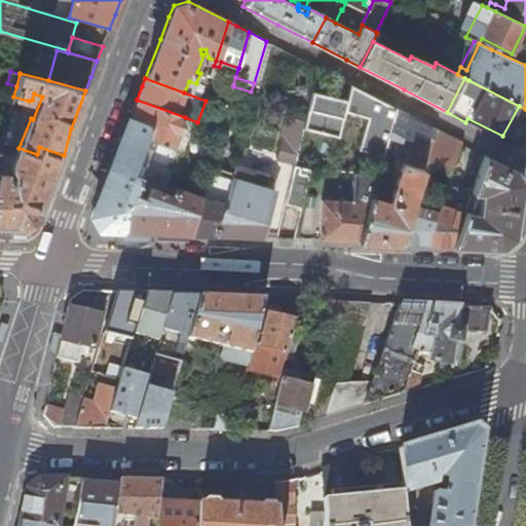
[(388,137),(397,109),(350,85),(346,100),(343,113),(367,119),(359,148),(383,155),(388,137)]
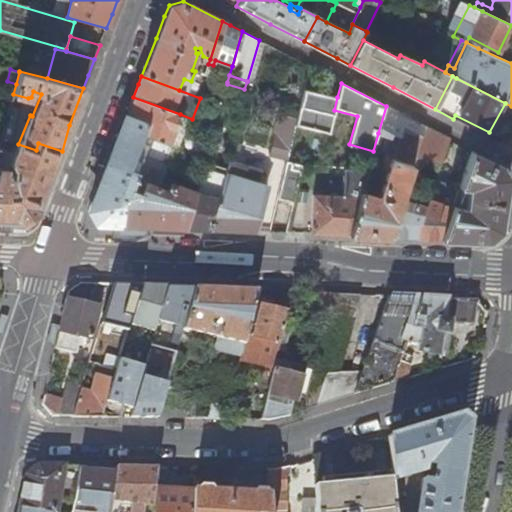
[(334,110),(337,97),(303,89),(295,124),(329,132),(334,110)]
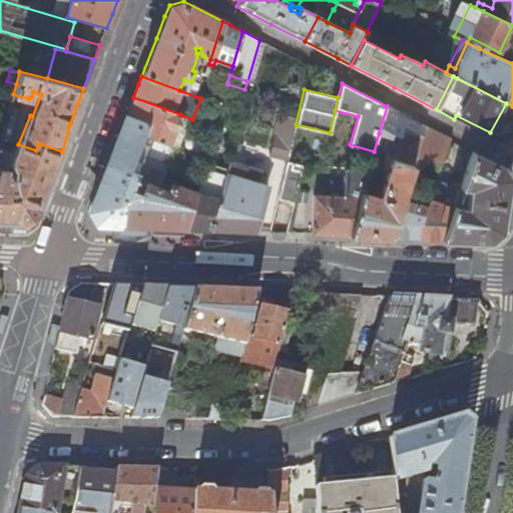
[(169,145),(180,114),(133,97),(130,105),(126,114),(148,123),(143,135),(153,138),(169,145)]
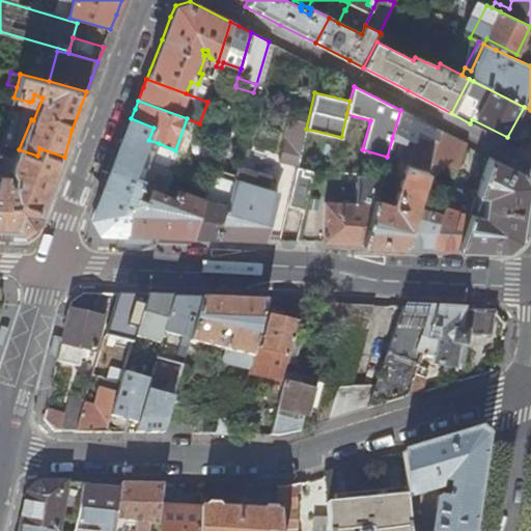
[(19,112),(10,110),(1,142),(8,145),(19,112)]
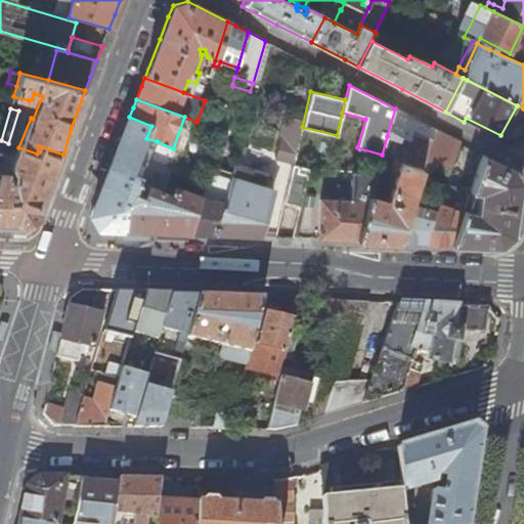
[(409,138),(407,143),(401,163),(400,162),(388,201),(375,197),(380,183),(384,185),(389,165),(380,162),(369,197),(368,202),(358,239),(377,241),(398,242),(410,202),(426,158),(435,129),(413,118),(395,108),(387,136),(398,140),(400,136),(409,138)]
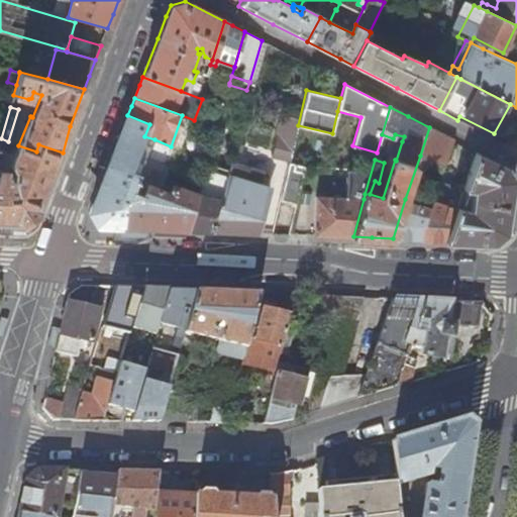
[(129,177),(144,136),(149,124),(127,115),(90,212),(97,226),(107,226),(120,227),(138,180),(129,177)]
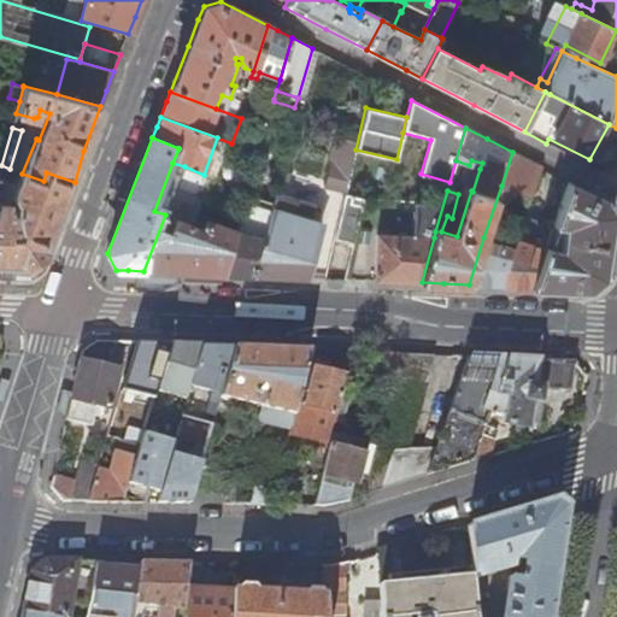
[(327,187),(345,192),(354,153),(335,148),(327,187)]
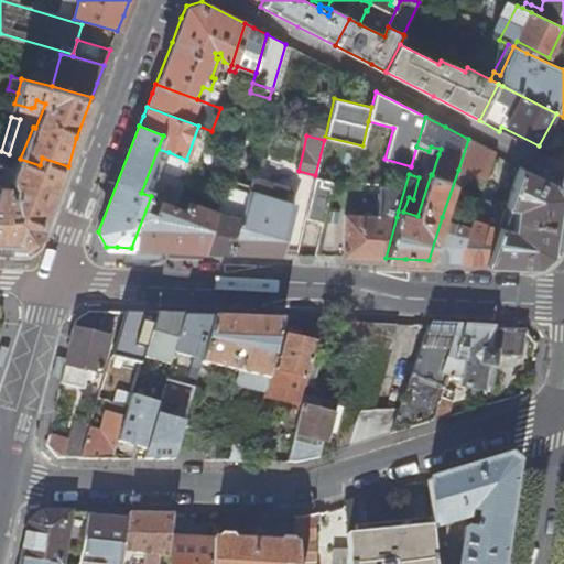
[(458,170),(486,181),(496,153),(468,139),(458,170)]
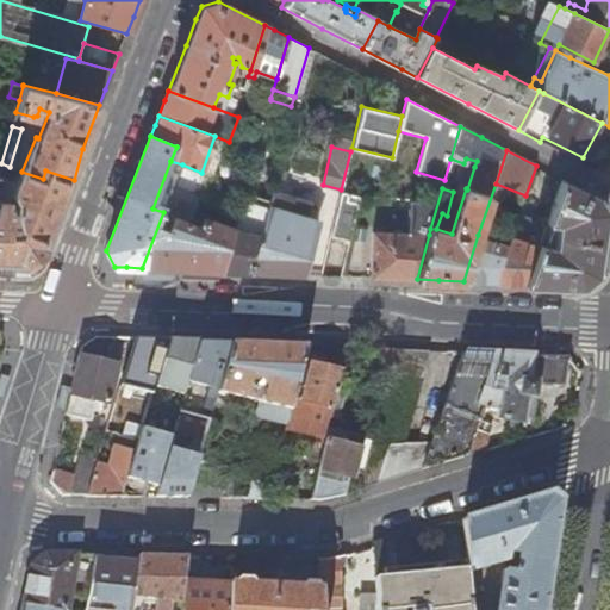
[(0,187),(4,188),(10,167),(1,163),(0,167),(0,187)]
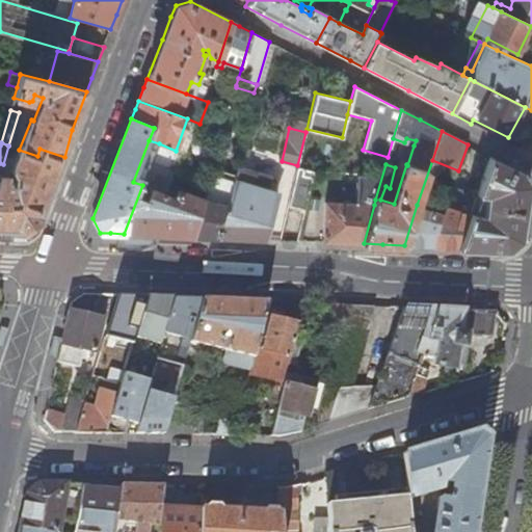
[(6,176),(0,175),(0,227),(29,229),(45,217),(54,189),(64,157),(40,149),(37,156),(19,150),(10,173),(14,177),(12,183),(7,184),(7,178),(6,176)]
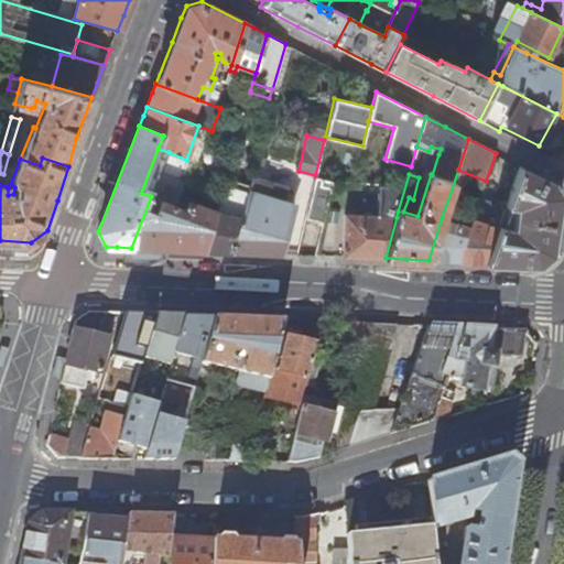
[(511,231),(499,227),(487,262),(508,263),(537,264),(550,253),(554,225),(557,195),(549,181),(521,166),(507,207),(514,210),(511,231)]
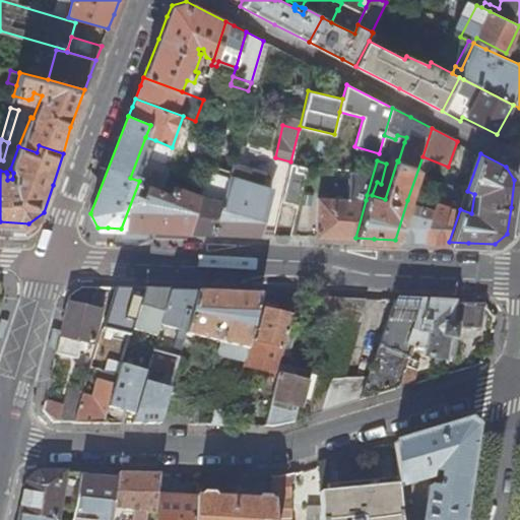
[(168,173),(170,167),(148,158),(139,181),(147,184),(154,168),(168,173)]
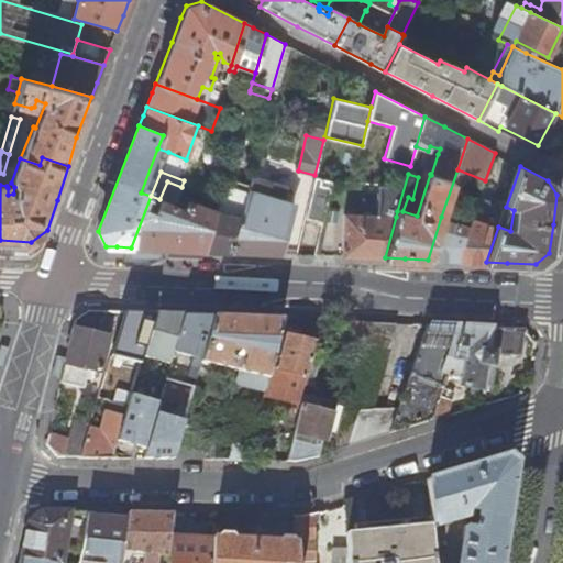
[(305,219),(321,222),(330,188),(319,185),(320,178),(315,177),(305,219)]
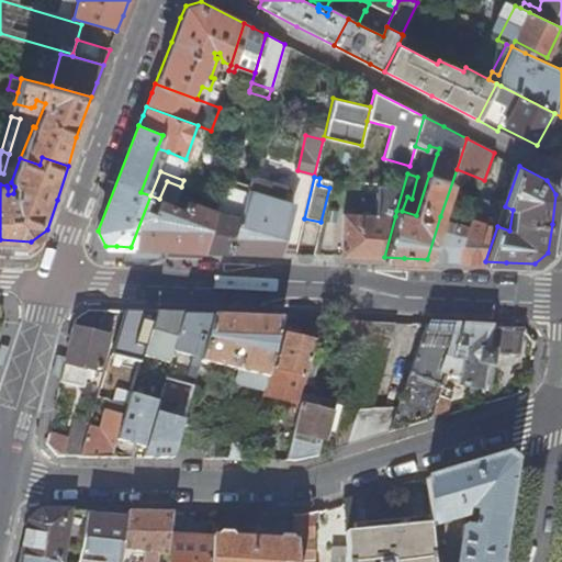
[(279,186),(253,178),(250,186),(232,251),(266,253),(280,254),(293,203),(276,199),(279,186)]
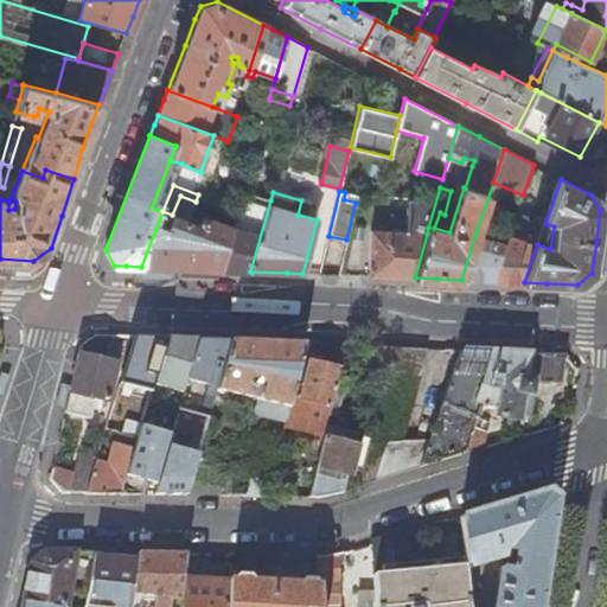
[(270,200),(243,193),(238,210),(235,219),(232,228),(221,270),(235,270),(250,272),(270,200)]
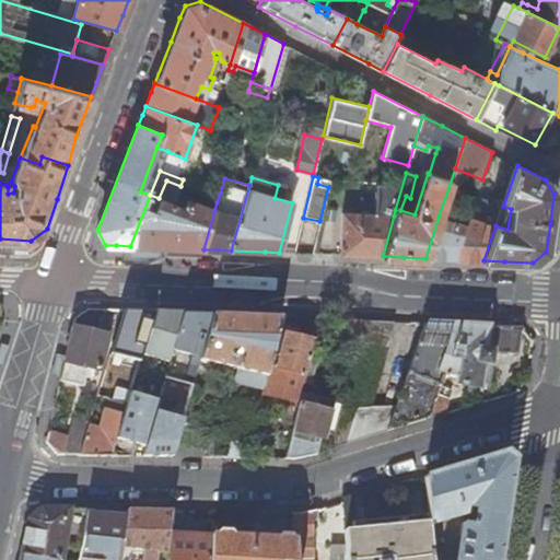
[(203,197),(217,202),(220,194),(207,188),(203,197)]
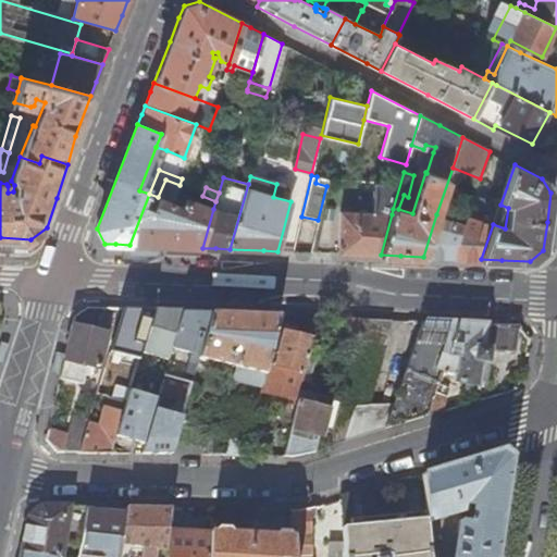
[(158,197),(149,194),(130,245),(164,246),(196,247),(202,248),(213,209),(187,198),(184,207),(158,197)]
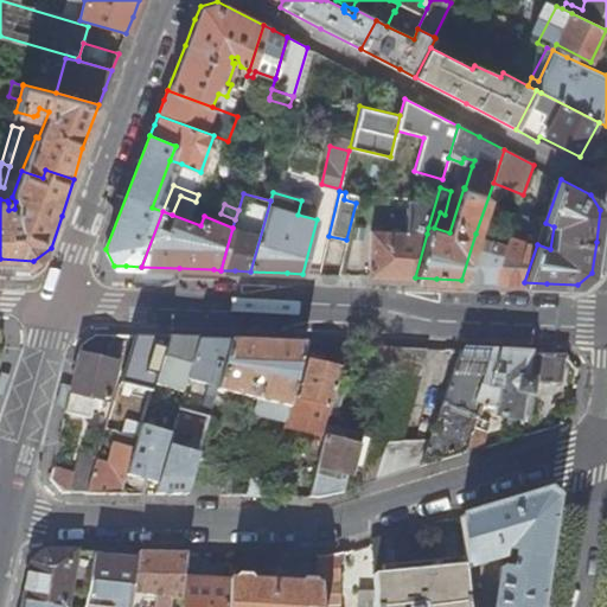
[(545,223),(517,212),(506,243),(493,281),(509,282),(524,282),(537,244),(545,223)]
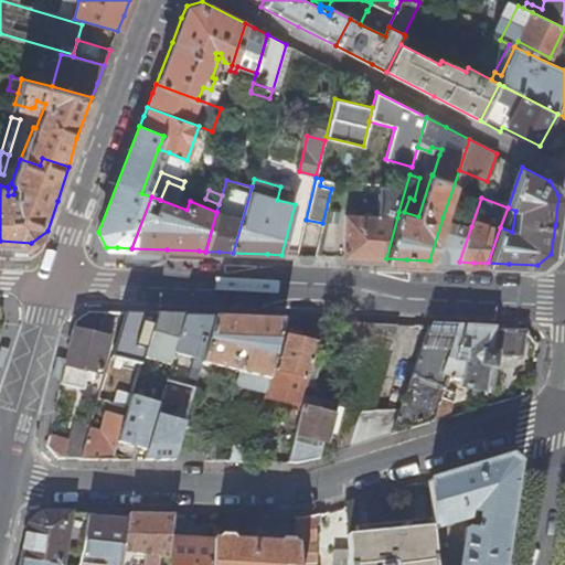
[(344,213),(342,257),(363,258),(386,258),(397,217),(344,213)]
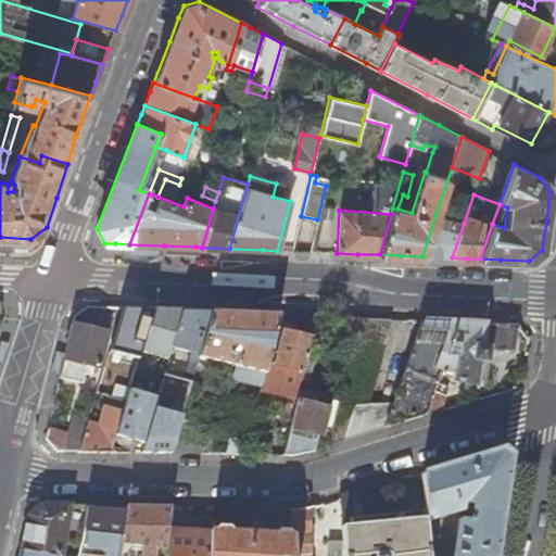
[(464,223),(436,214),(422,256),(436,256),(452,257),(464,223)]
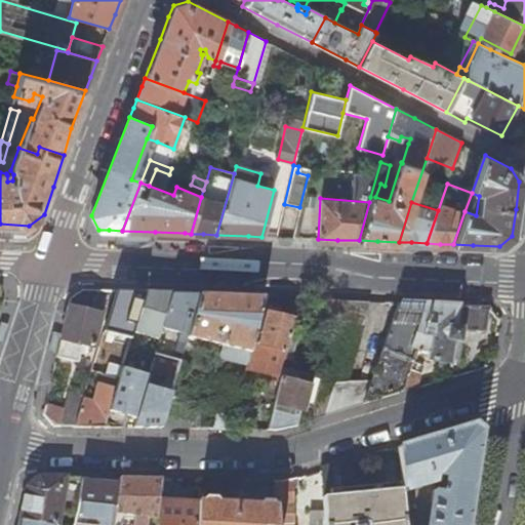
[(90,313),(67,307),(55,357),(77,362),(81,346),(92,348),(101,316),(107,317),(111,306),(115,290),(96,290),(90,313)]
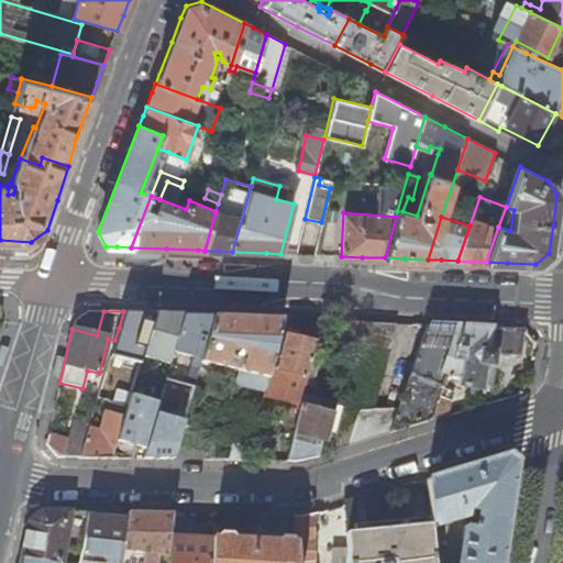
[(184,315),(155,313),(147,335),(142,355),(169,363),(173,351),(184,315)]
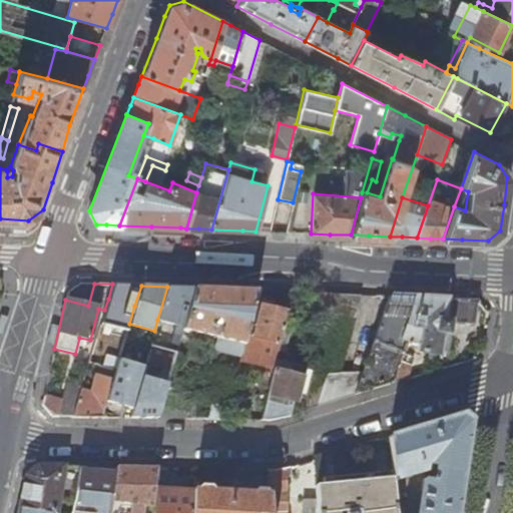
[(157,320),(183,328),(194,288),(177,287),(167,287),(157,320)]
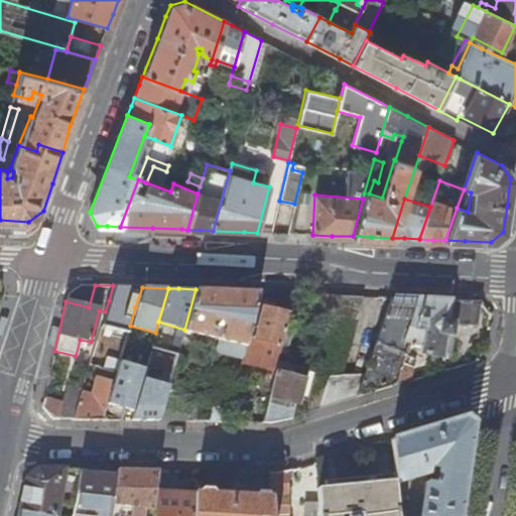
[(214,352),(241,359),(247,337),(258,291),(227,290),(196,289),(184,330),(180,344),(198,349),(201,337),(217,341),(214,352)]
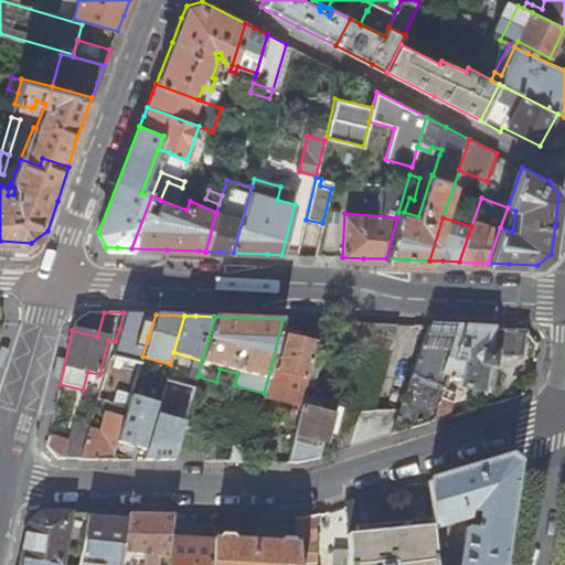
[(369,323),(350,322),(342,351),(360,355),(369,323)]
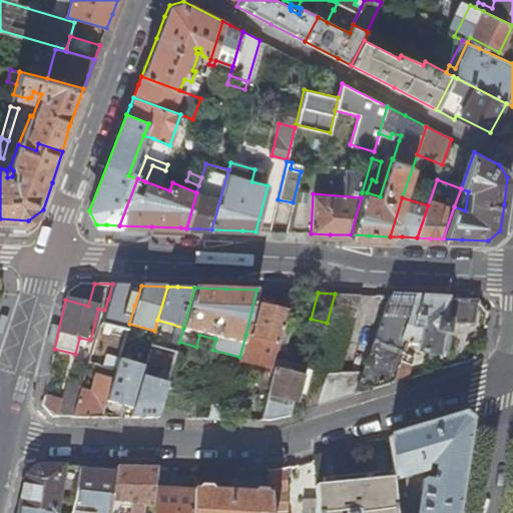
[(472,324),(474,301),(389,297),(361,373),(337,374),(361,295),(335,294),(327,323),(302,411),(392,384),(401,355),(405,344),(416,345),(415,352),(439,355),(441,333),(448,334),(449,324),(457,325),(463,325),(464,324),(472,324)]
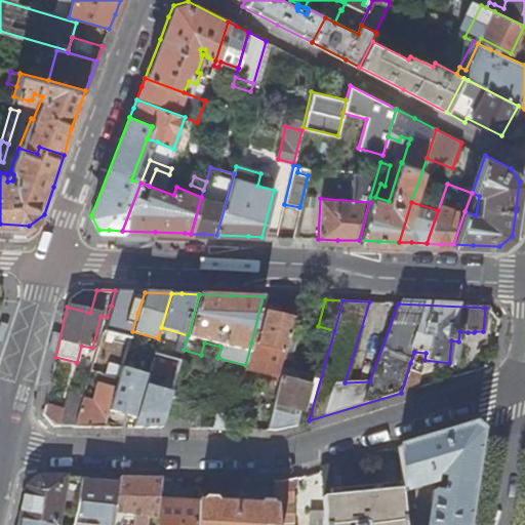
[(137,313),(111,306),(107,317),(97,348),(107,351),(105,359),(110,360),(113,352),(125,356),(132,331),(137,313)]
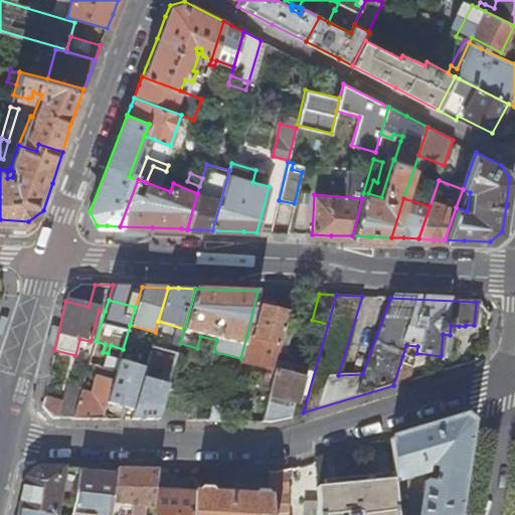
[(240,361),(275,369),(277,361),(289,313),(260,306),(251,338),(246,336),(240,358),(240,361)]
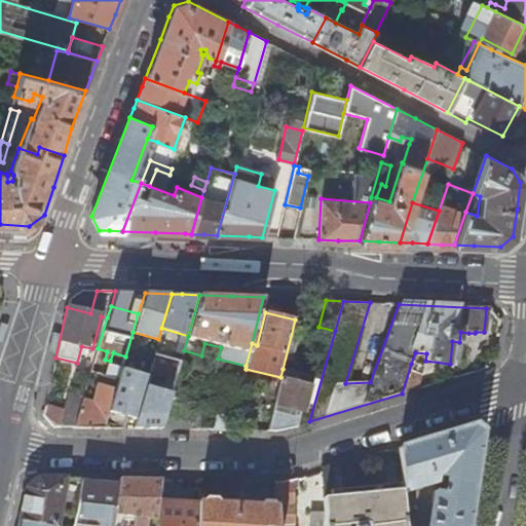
[(150,372),(176,379),(181,363),(154,355),(150,372)]
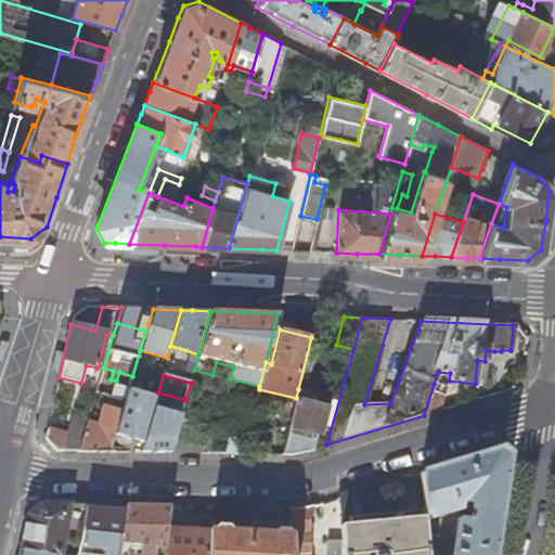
[(156,397),(128,389),(125,400),(121,410),(115,435),(143,442),(152,411),(156,397)]
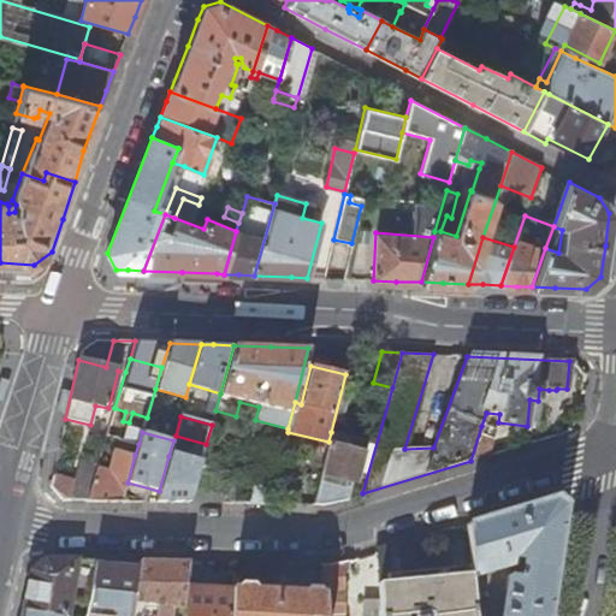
[(329,442),(329,445),(345,450),(349,437),(331,432),(329,442)]
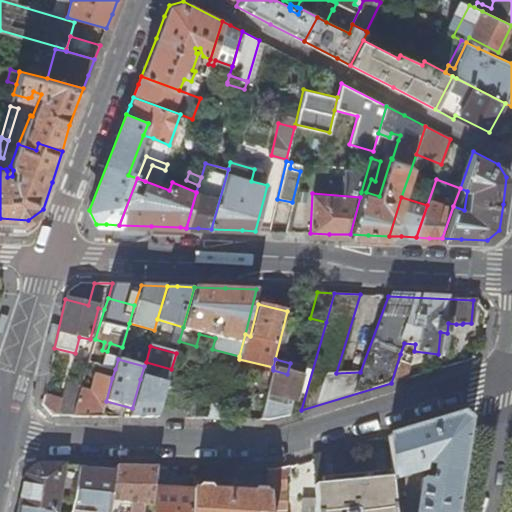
[(273,370),(267,393),(260,419),(267,419),(279,417),(285,416),(286,415),(287,414),(288,413),(289,412),(292,400),(297,401),(305,366),(290,363),(287,374),(273,370)]
